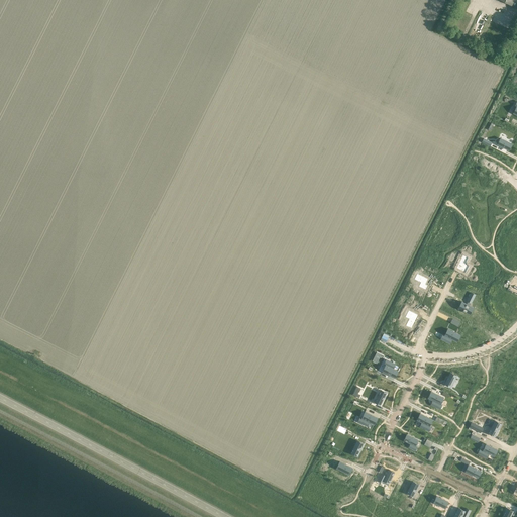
[(422,0),(420,5),(424,7),(426,3),(436,8),(440,0),(422,0)]
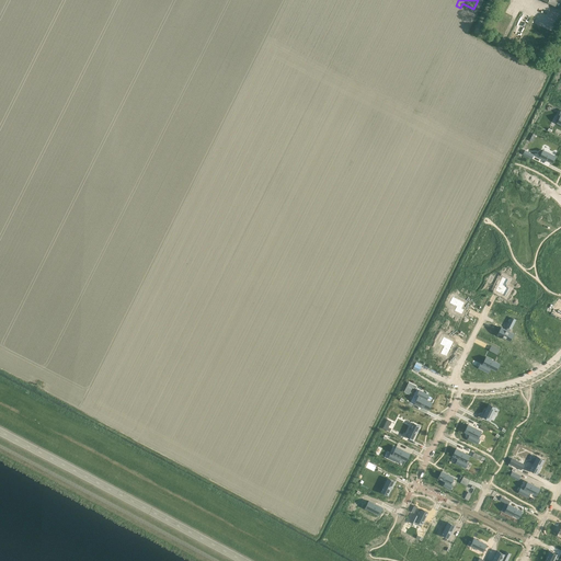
[(544,150),(540,157),(552,163),(556,157),(544,150)]
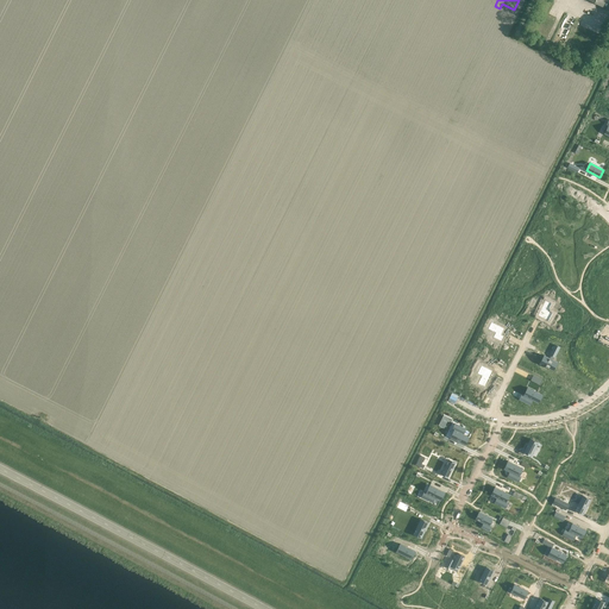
[(546,301),(539,313),(546,316),(545,319),(550,321),(553,314),(548,312),(552,303),(546,301)]
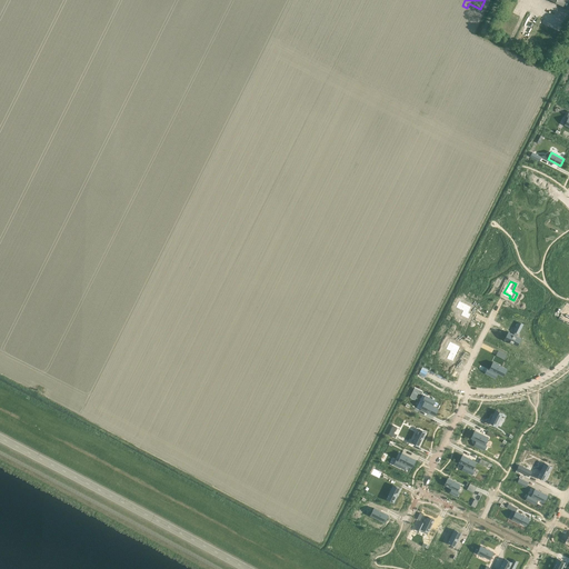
[(459,301),(456,308),(463,311),(461,316),(468,319),(470,315),(468,313),(471,307),(459,301)]
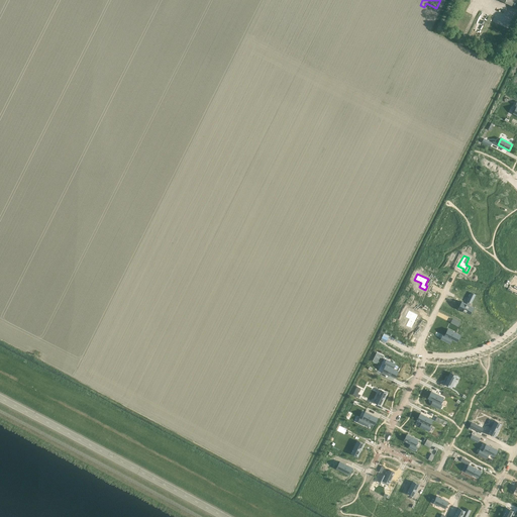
[(462,302),(458,308),(470,314),(474,307),(462,302)]
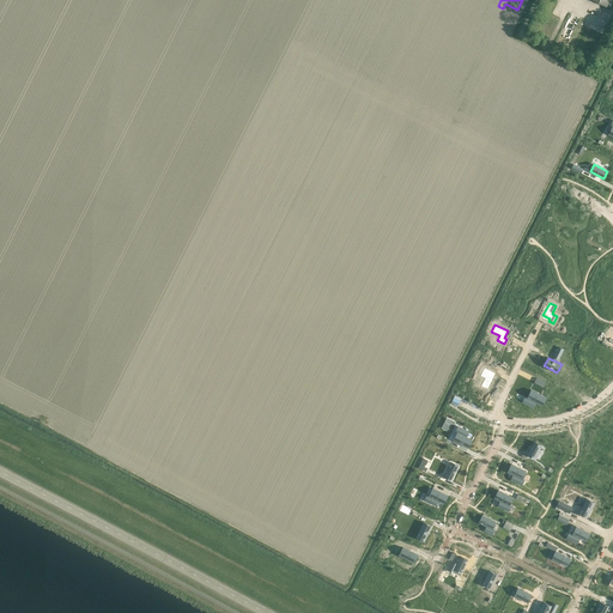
[(485,369),(480,376),(485,378),(481,386),(487,389),(495,377),(487,374),(489,370),(485,369)]
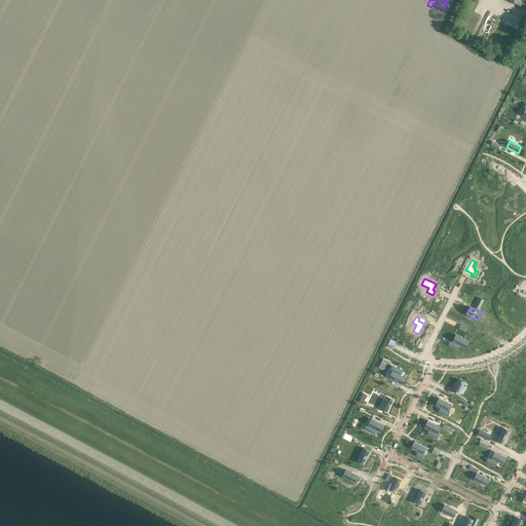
[(451,341),(449,345),(457,349),(460,345),(465,347),(468,341),(456,335),(453,341),(451,341)]
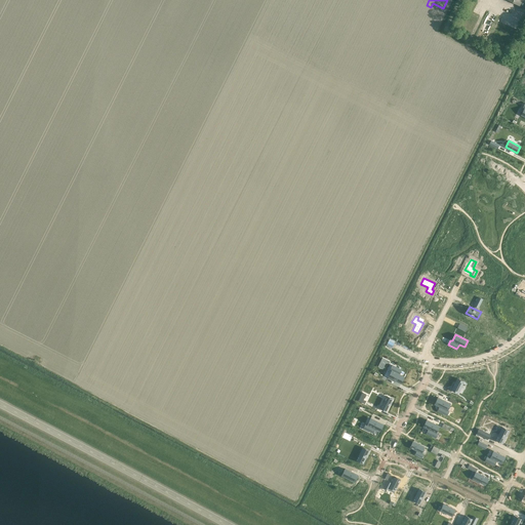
[(382,358),(378,367),(382,369),(387,360),(382,358)]
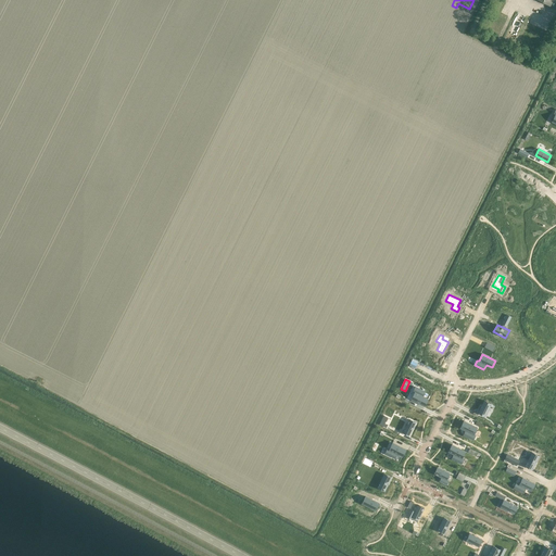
[(425,392),(416,387),(414,391),(415,392),(412,400),(425,406),(428,399),(422,396),(425,392)]
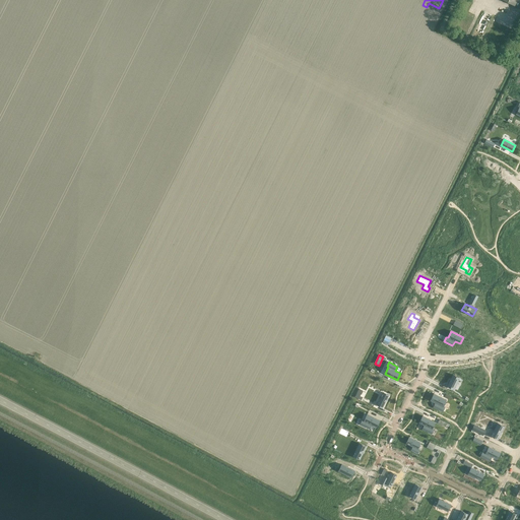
[(453,375),(447,386),(454,389),(459,378),(453,375)]
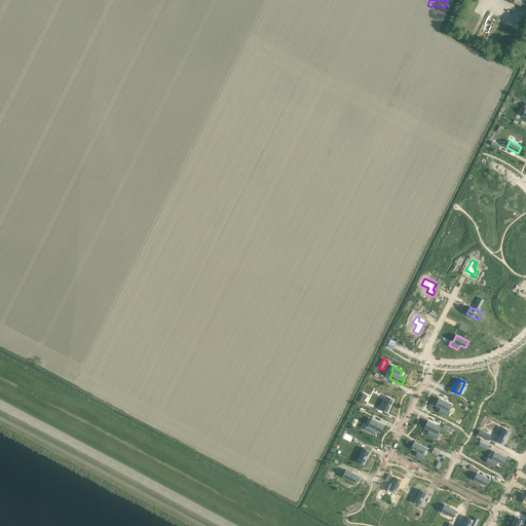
[(387,397),(381,409),(387,412),(393,400),(387,397)]
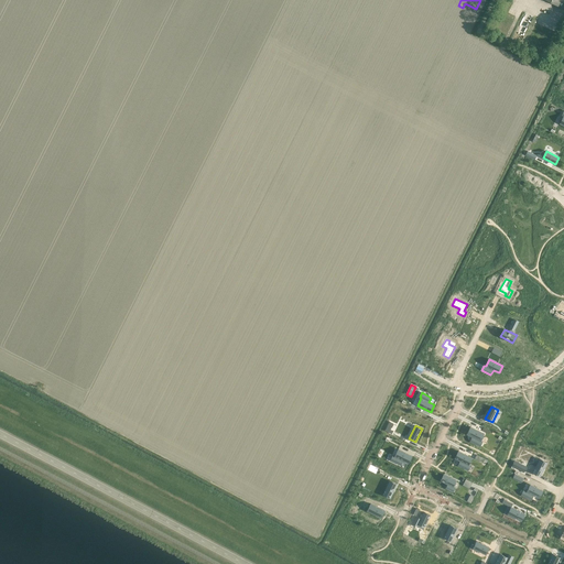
[(470,427),(467,434),(473,437),(470,442),(479,446),(483,442),(480,441),(484,434),(470,427)]
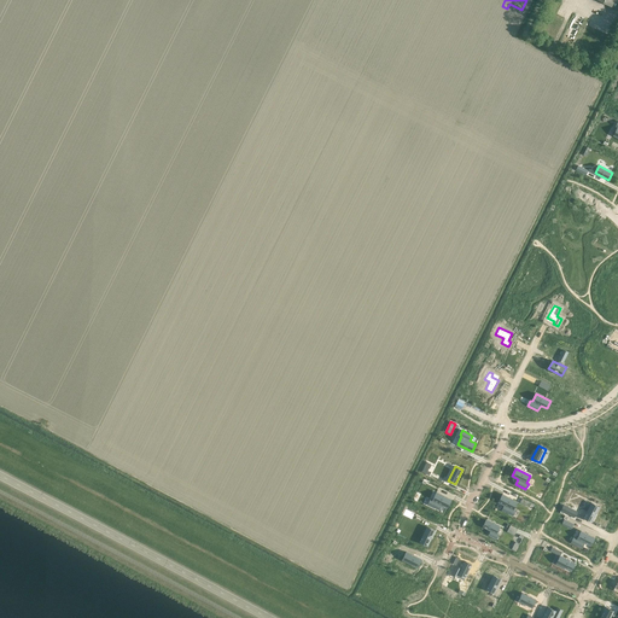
[(599,482),(596,487),(606,491),(608,487),(616,489),(617,483),(617,481),(606,476),(602,483),(599,482)]
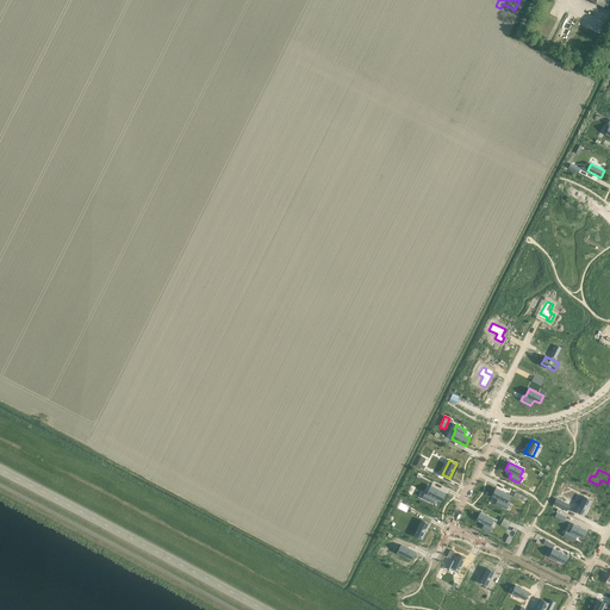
[(425,492),(423,498),(433,503),(435,498),(441,500),(446,493),(431,486),(427,493),(425,492)]
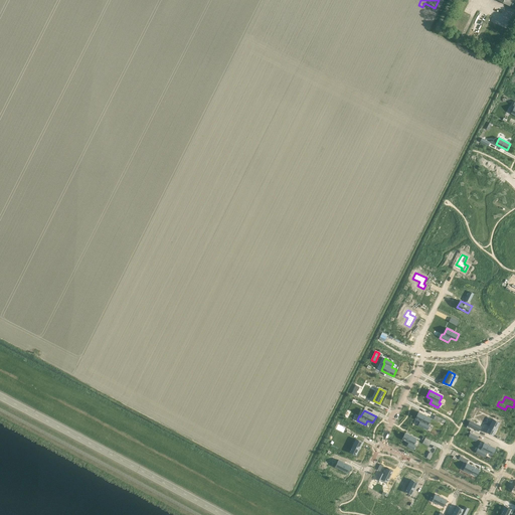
[(418,412),(415,418),(420,420),(418,425),(427,430),(430,425),(427,424),(431,418),(418,412)]
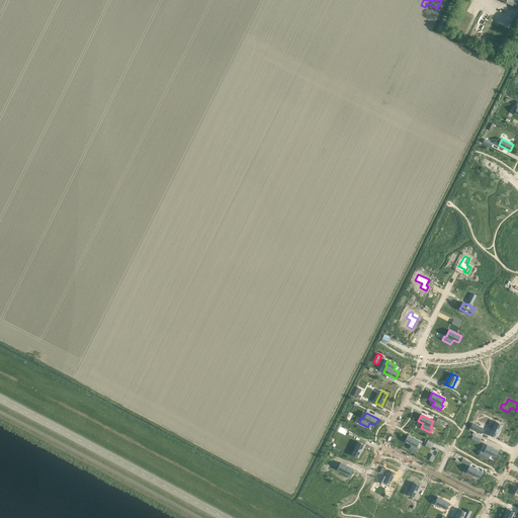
[(496,422),(490,434),(496,437),(502,425),(496,422)]
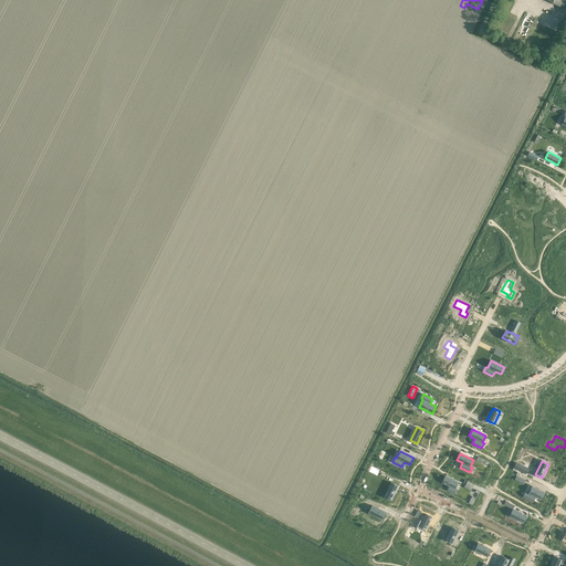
[(446,477),(442,482),(450,486),(448,490),(454,493),(457,489),(454,489),(458,482),(446,477)]
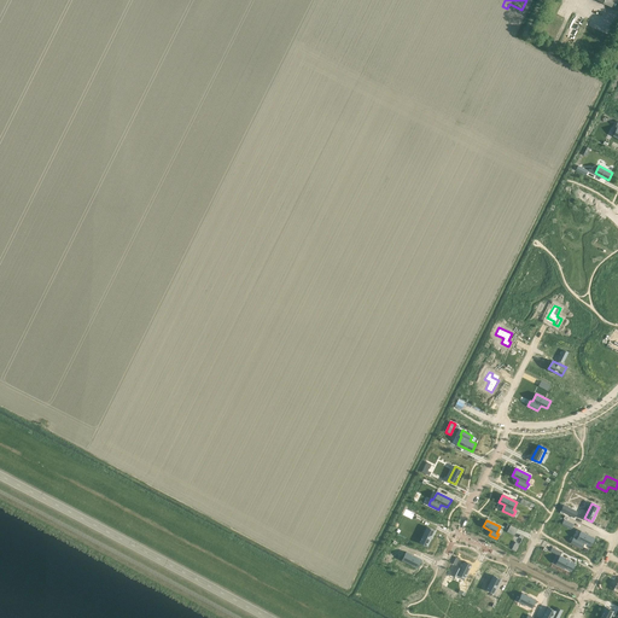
[(427,526),(420,542),(427,546),(435,531),(427,526)]
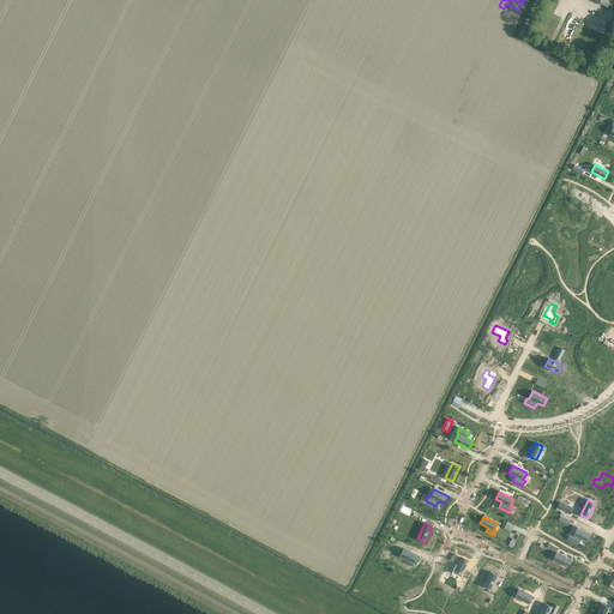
[(571,534),(567,539),(578,545),(581,539),(587,542),(590,535),(578,528),(573,535),(571,534)]
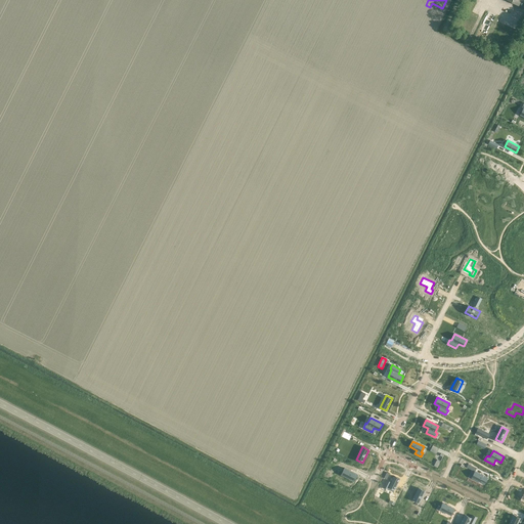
[(345,468),(341,475),(354,481),(357,475),(345,468)]
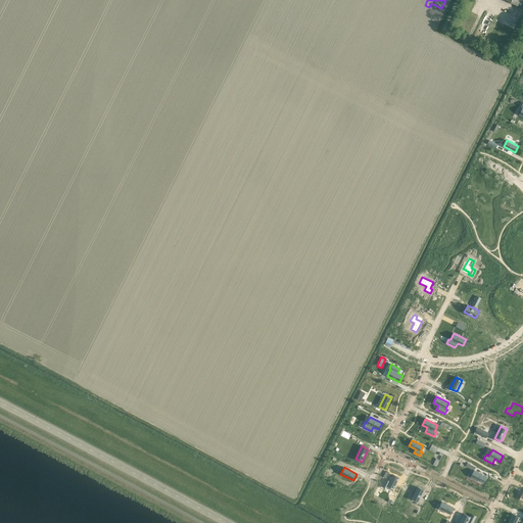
[(474,470),(471,477),(483,483),(486,476),(474,470)]
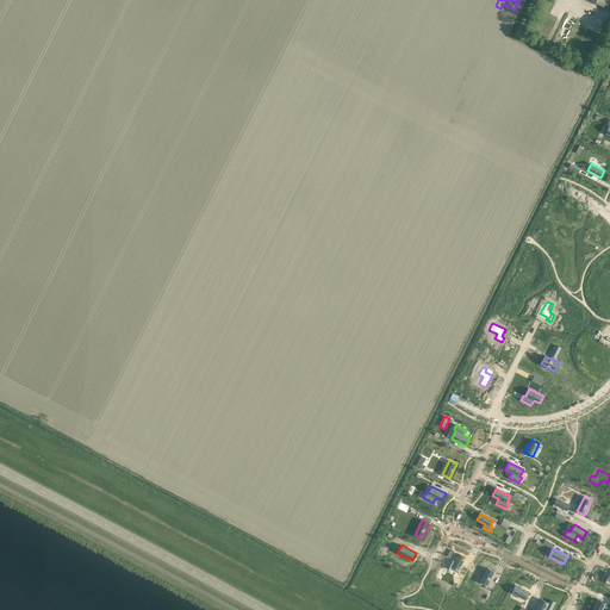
[(450,559),(447,567),(452,570),(453,567),(459,570),(466,558),(459,554),(455,561),(450,559)]
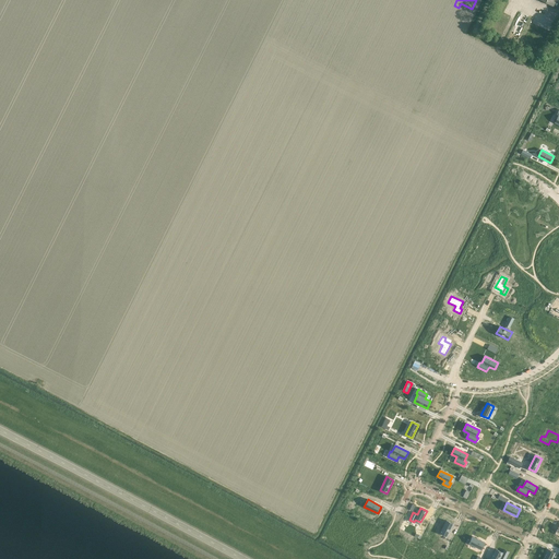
[(447,521),(440,533),(448,536),(453,524),(447,521)]
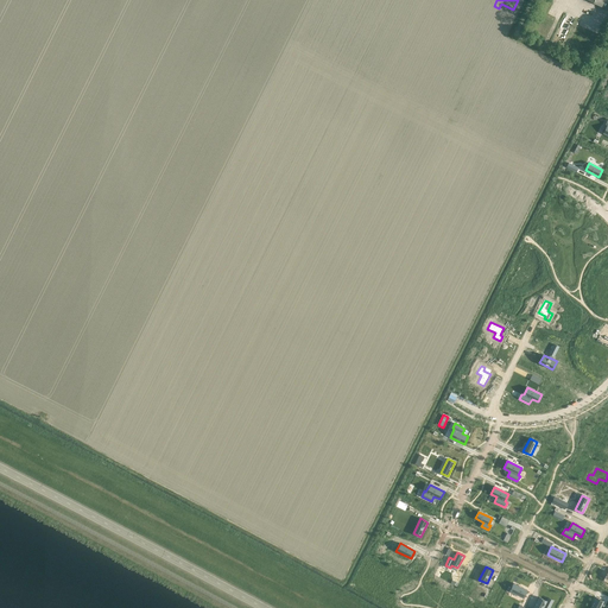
[(514,583),(511,591),(524,597),(527,590),(514,583)]
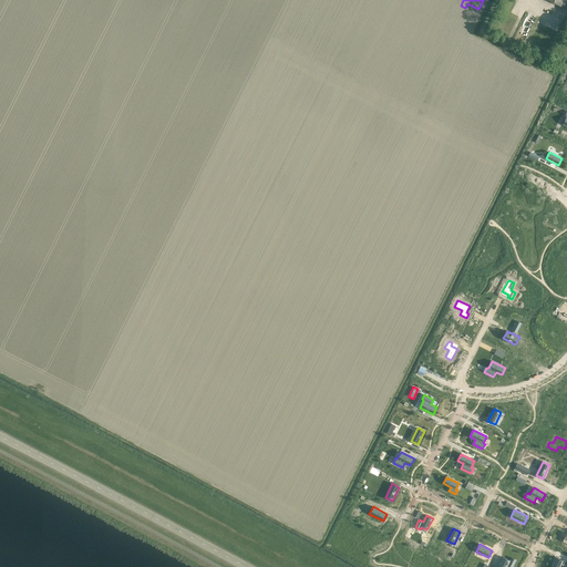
[(503,557),(497,566),(506,566),(512,566),(516,560),(512,557),(509,560),(503,557)]
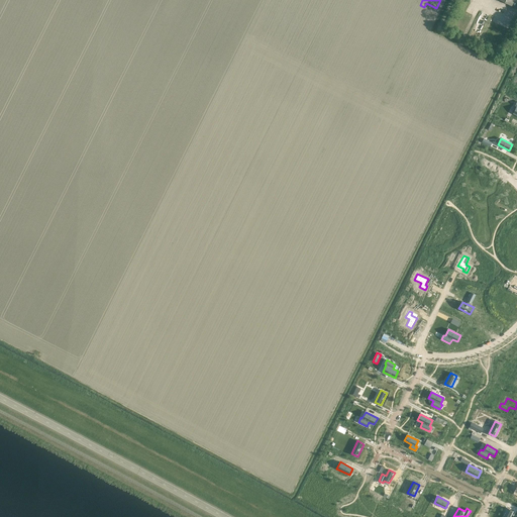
[(507,508),(502,516),(510,516),(513,511),(507,508)]
